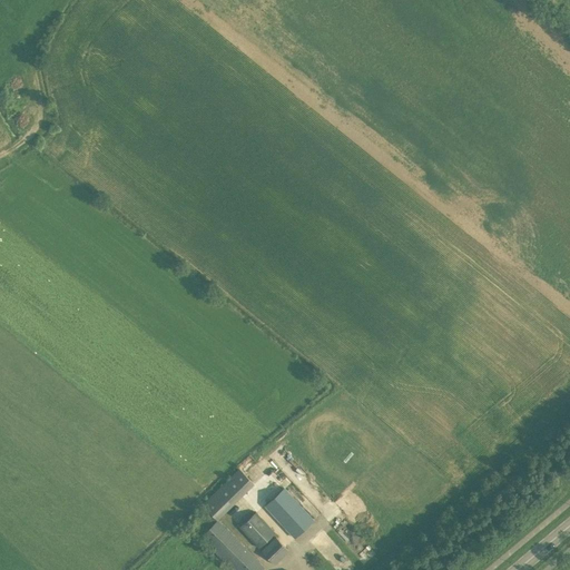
[(254,483),(239,469),(232,475),(246,491),(254,483)]
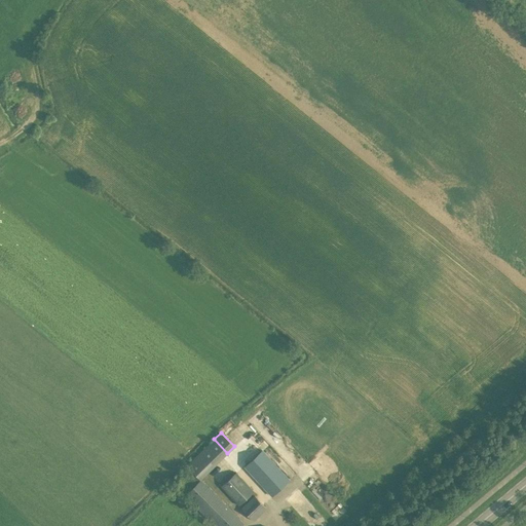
[(243,467),(271,497),(291,480),(263,449),(243,467)]
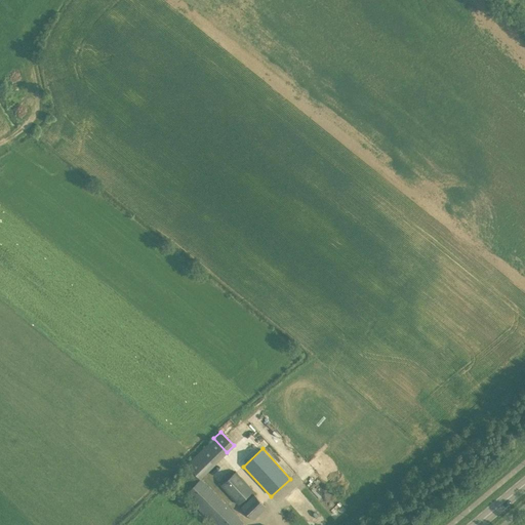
[(236,471),(220,485),(238,505),(254,490),(236,471)]
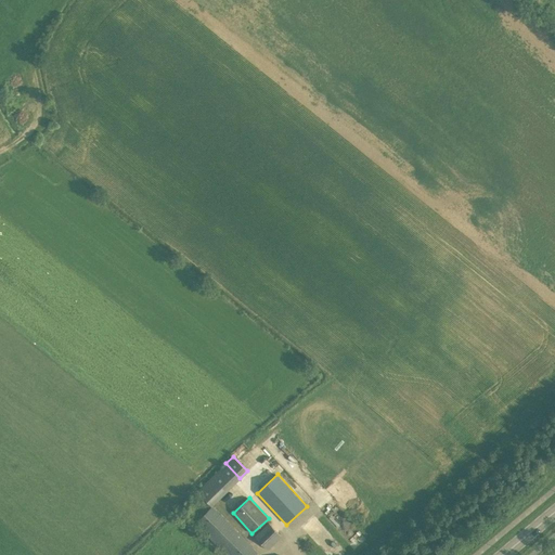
[(211,506),(194,524),(197,526),(226,554),(255,554),(258,552),(213,505),(211,506)]
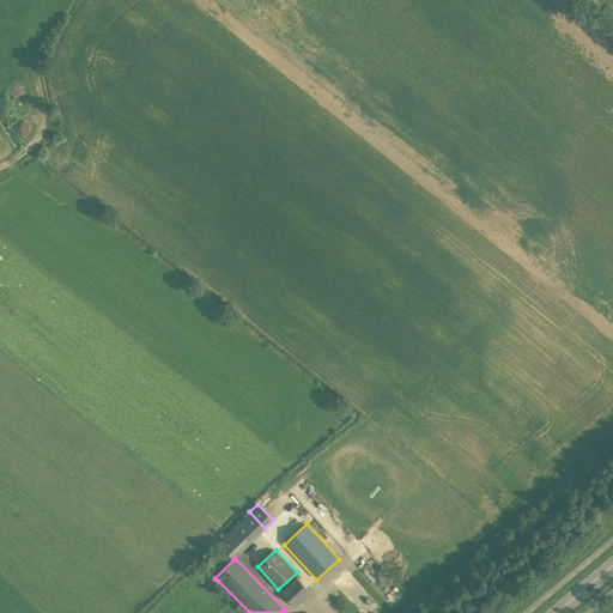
[(281,593),(296,608),(311,593),(296,577),(281,593)]
